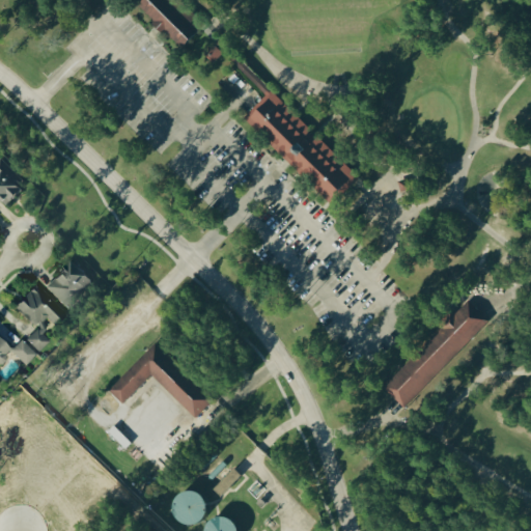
[(137,0),(131,6),(179,54),(207,26),(180,0),(137,0)]
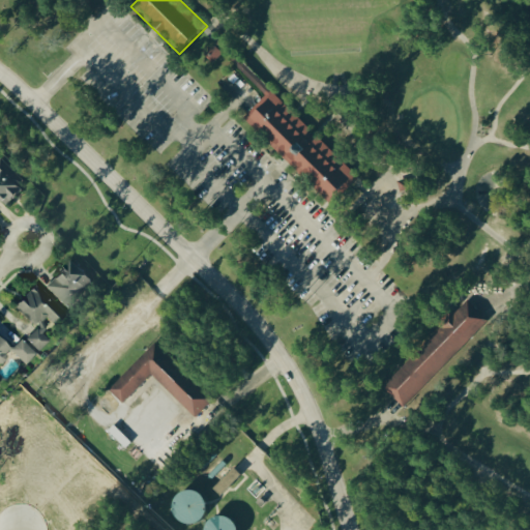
[(219,37),(202,56),(211,66),(222,55),(263,97),(243,118),(329,201),(357,173),(219,37)]
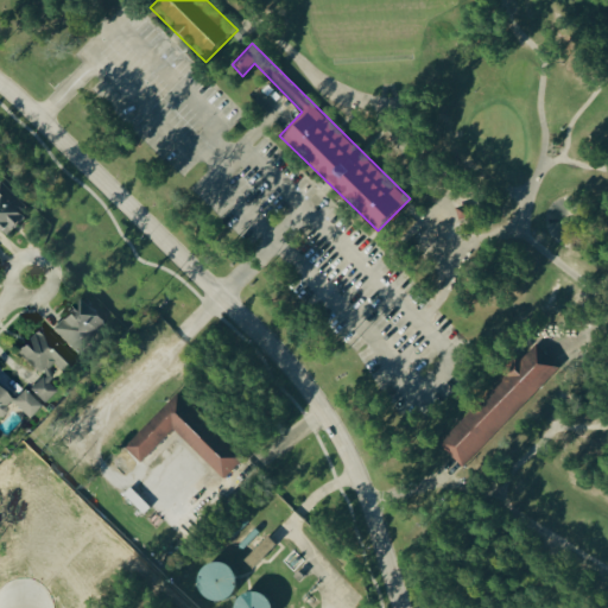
[(0,233),(5,240),(27,222),(20,214),(30,207),(8,181),(0,187),(0,233)]
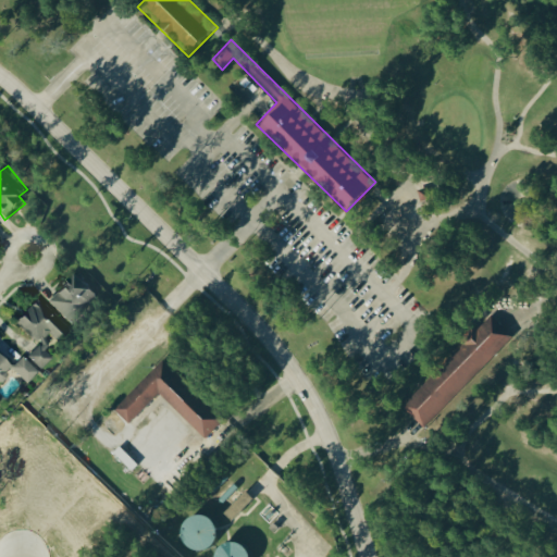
[(415,193),(425,188),(430,199),(418,203),(415,193)]
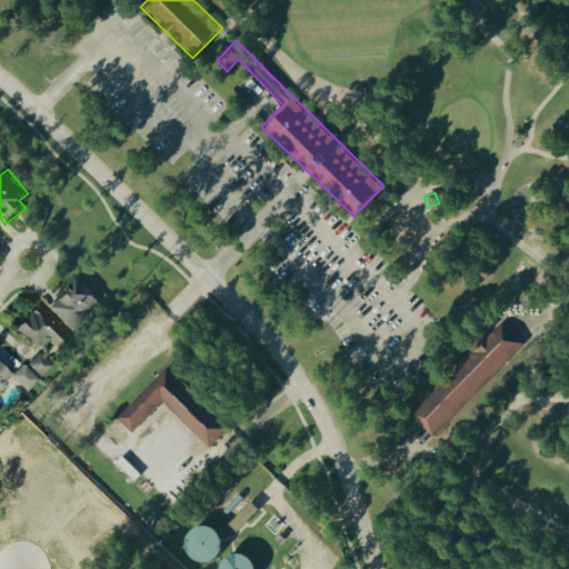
[(72,335),(100,305),(77,281),(48,311),(72,335)]
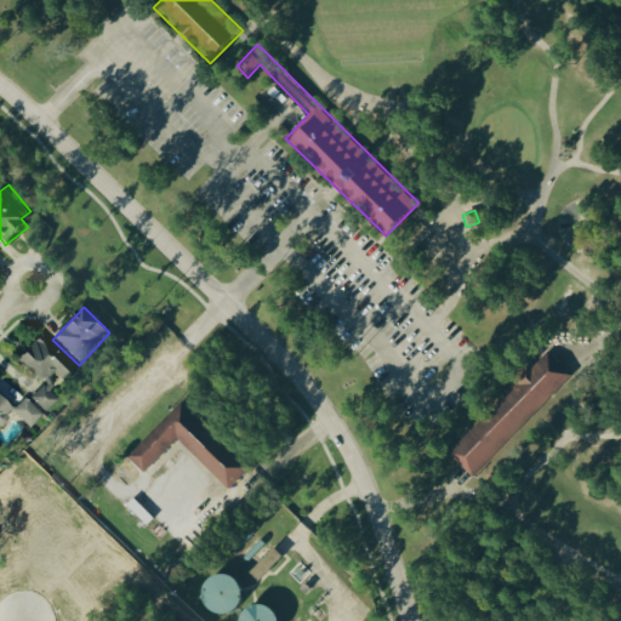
[(44,414),(57,400),(50,393),(74,368),(40,336),(15,362),(40,387),(28,399),(44,414)]
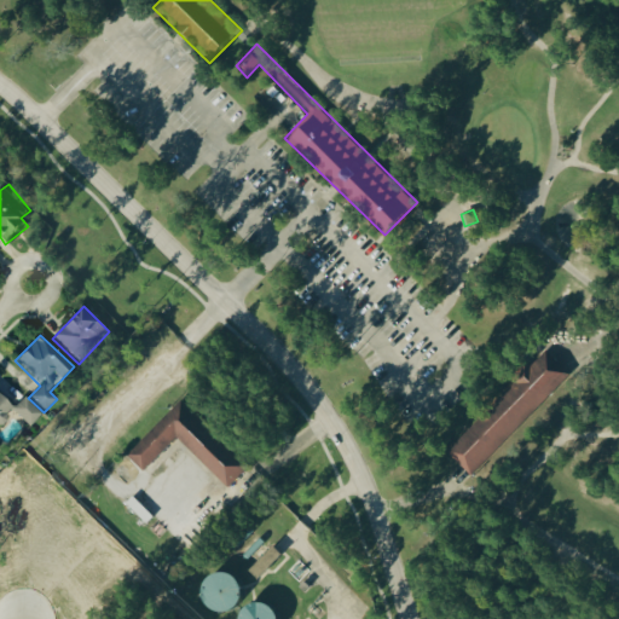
[(447,453),(544,352),(556,363),(570,375),(472,478),(466,470),(447,453)]
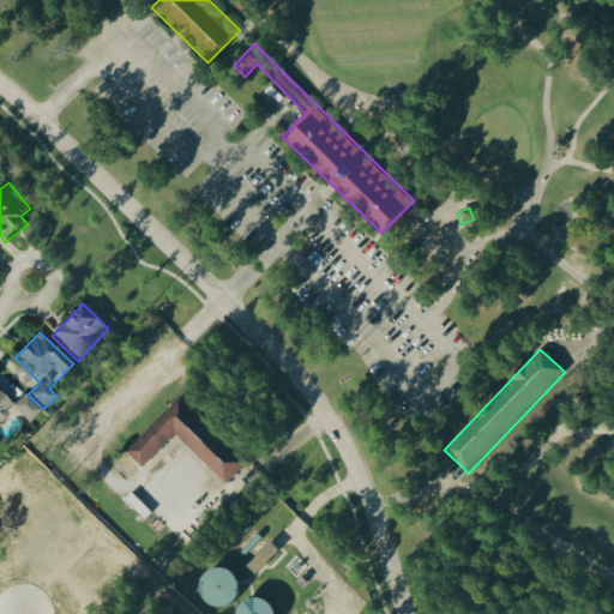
[(0,423),(13,411),(28,426),(41,413),(23,395),(10,409),(0,398),(0,423)]
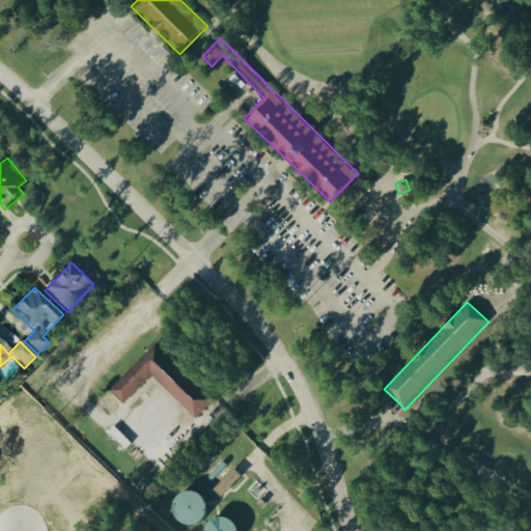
[(212,400),(196,417),(151,374),(122,403),(110,389),(156,343),(212,400)]
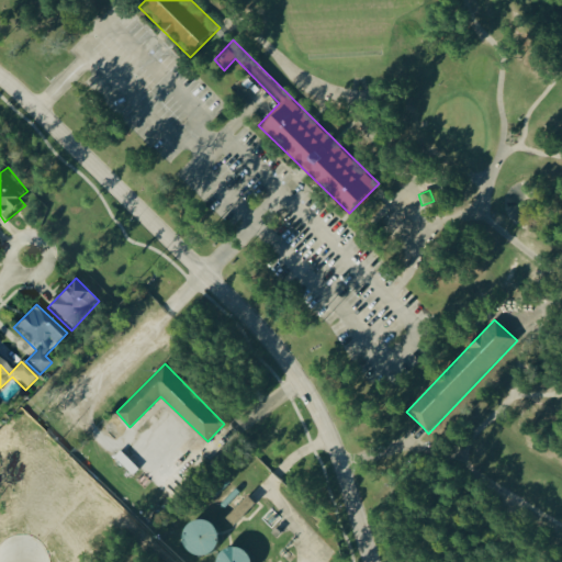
[(197,519),(191,523),(187,528),(184,534),(184,540),(187,546),(190,549),(194,553),(200,554),(206,554),(212,552),(216,548),(220,543),(221,537),(220,530),(216,525),(212,521),(205,519),(197,519)]
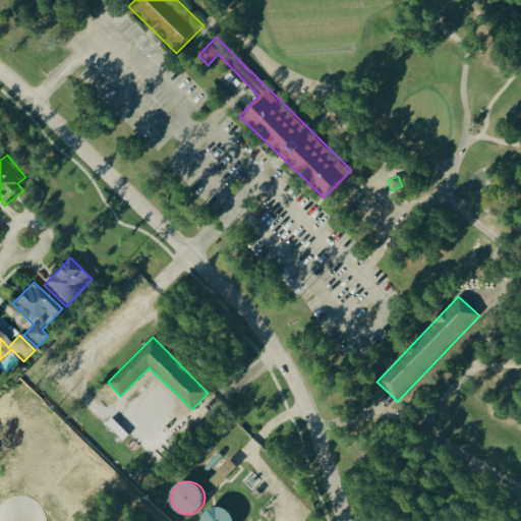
[(213,507),(208,510),(204,514),(201,520),(234,520),(234,517),(231,512),(227,508),(221,506),(213,507)]
